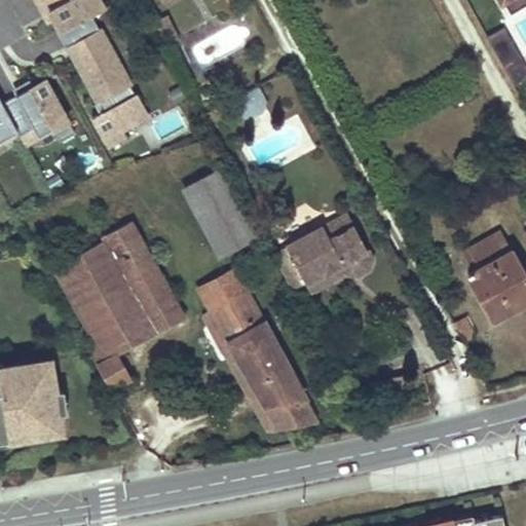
[(9,0),(20,26),(41,17),(34,0),(9,0)]
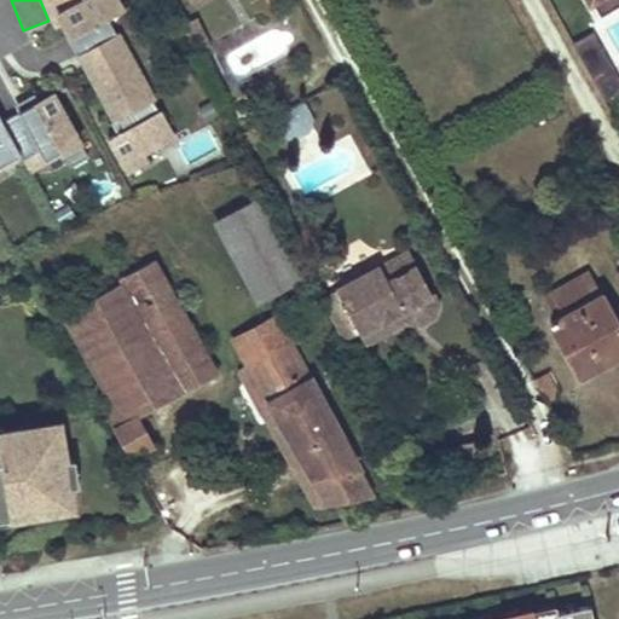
[(125,10),(119,0),(48,0),(45,3),(55,21),(65,15),(70,22),(65,24),(73,39),(109,19),(125,10)]
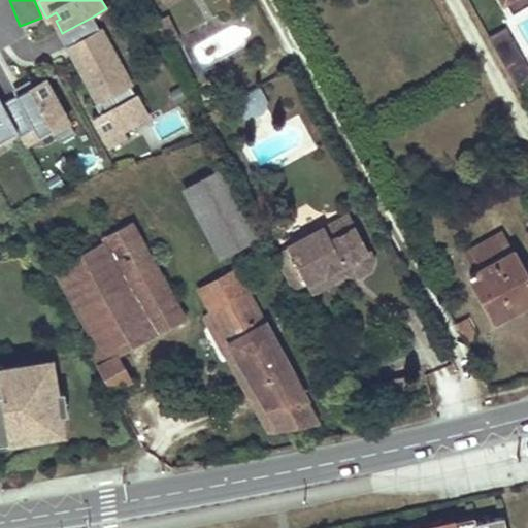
[(60,19),(56,12),(46,18),(51,24),(56,21),(60,19)]
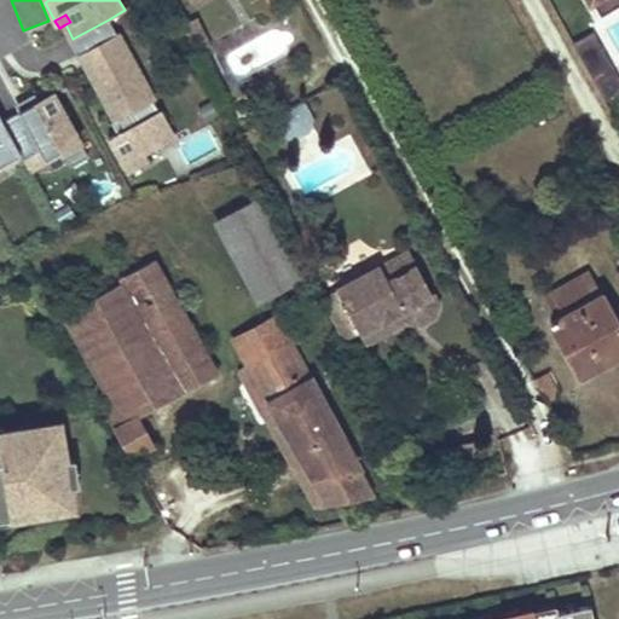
[(157,102),(121,36),(119,36),(109,19),(73,39),(69,41),(80,58),(88,53),(125,119),(114,125),(120,137),(111,142),(125,167),(177,138),(163,113),(161,114),(155,103),(157,102)]
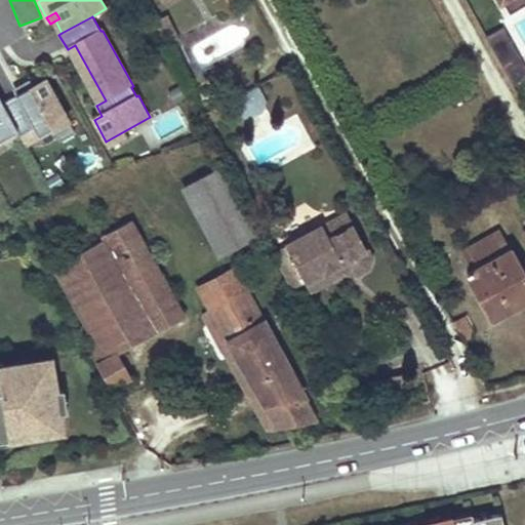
[(173,39),(163,19),(152,26),(162,46),(173,39)]
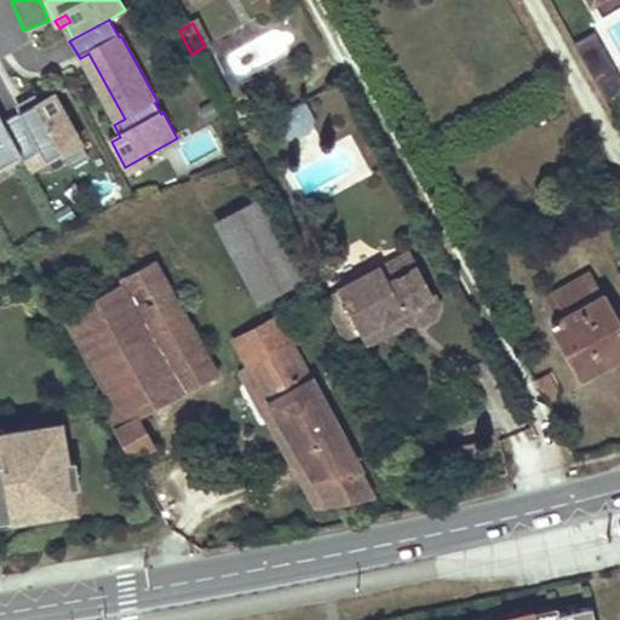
[(91,160),(64,112),(67,110),(55,87),(32,99),(35,107),(21,115),(5,124),(23,158),(26,162),(42,153),(47,164),(64,154),(73,170),(91,160)]
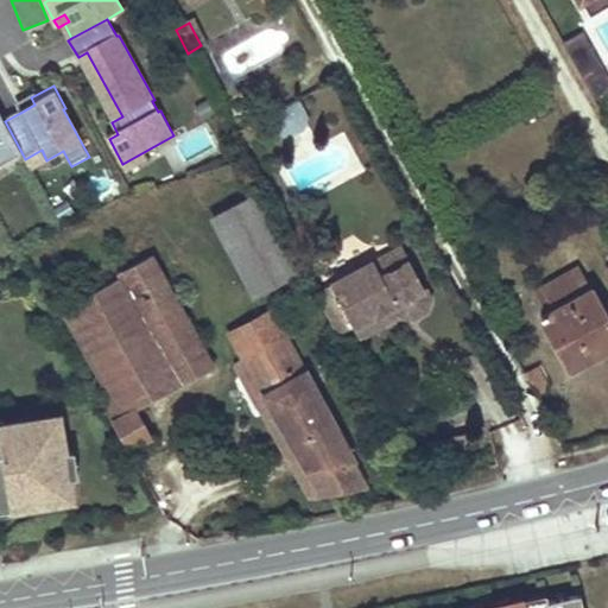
[(35,105),(31,97),(17,106),(20,113),(35,105)]
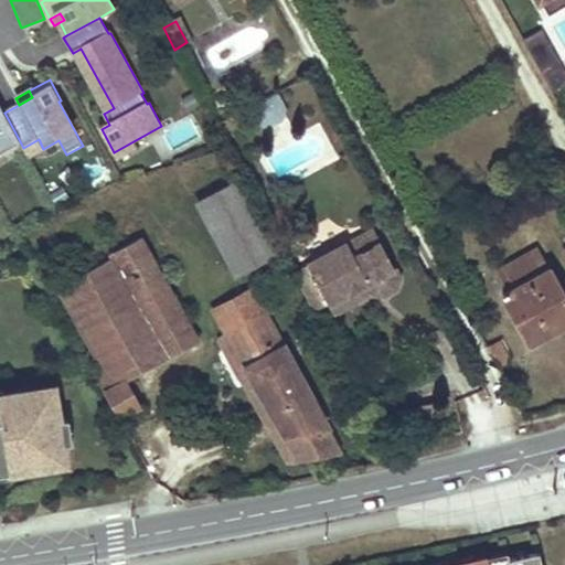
[(287,108),(277,91),(252,104),(260,120),(267,124),(285,114),(287,108)]
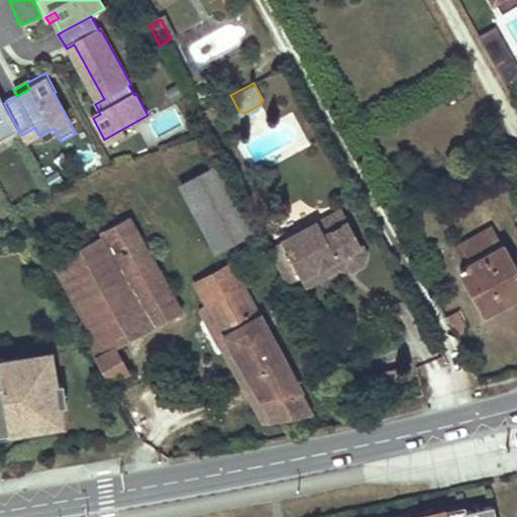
[(0,141),(19,131),(4,103),(0,95),(0,141)]
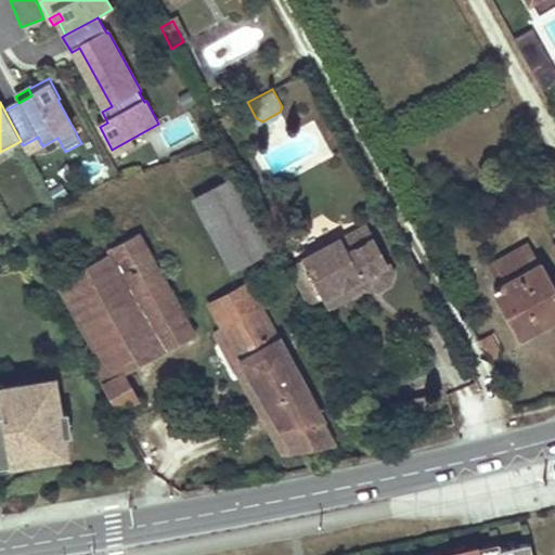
[(266,248),(232,181),(194,201),(229,268),(266,248)]
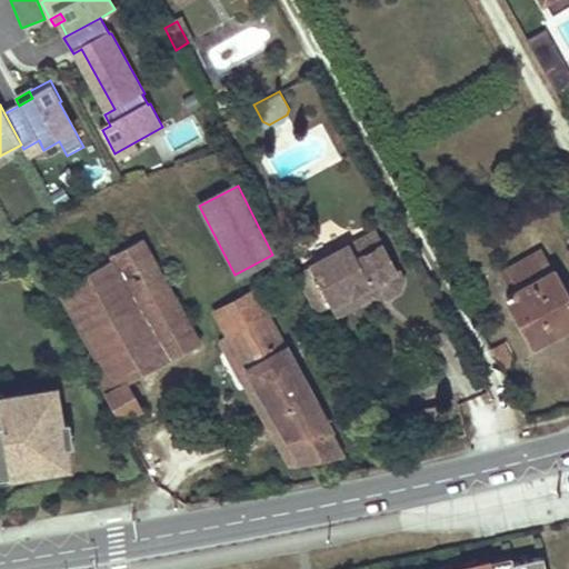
[(190,329),(159,273),(128,218),(106,229),(119,255),(109,260),(111,263),(59,290),(106,375),(97,378),(121,422),(141,411),(126,381),(171,358),(163,343),(190,329)]
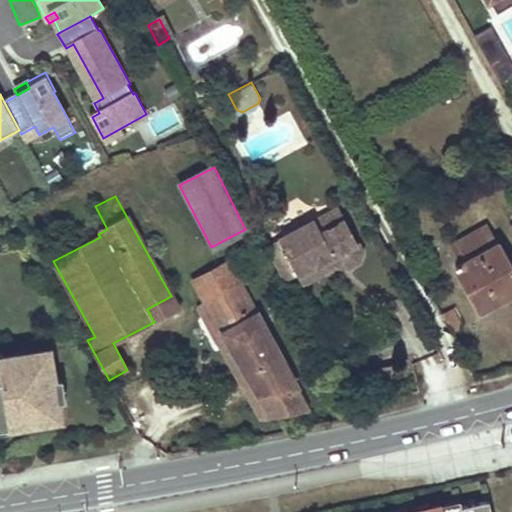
[(349,221),(341,207),(317,219),(325,234),(349,221)]
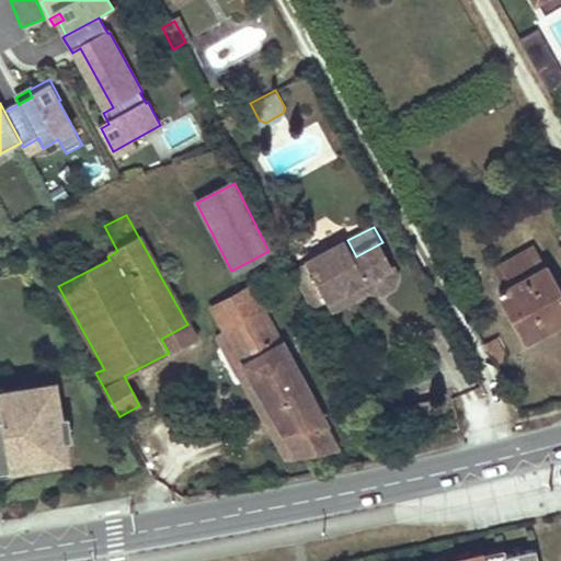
[(356,256),(347,240),(293,271),(313,310),(329,301),(366,281),(371,294),(385,295),(399,287),(401,275),(382,242),(356,256)]
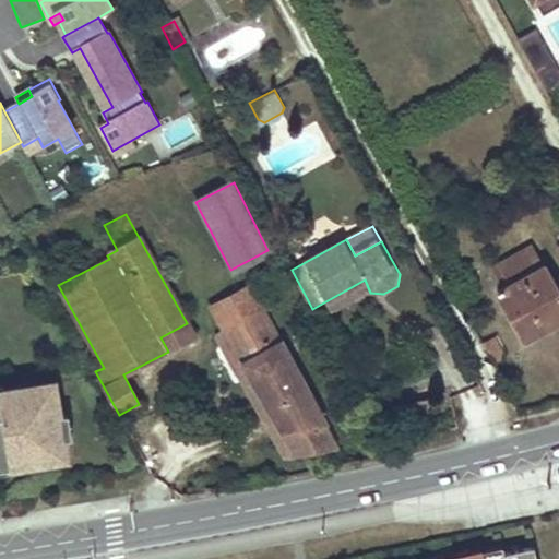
[(546,331),(545,329),(544,328),(558,319),(558,297),(543,266),(534,250),(491,272),(501,289),(497,292),(524,343),(546,331)]
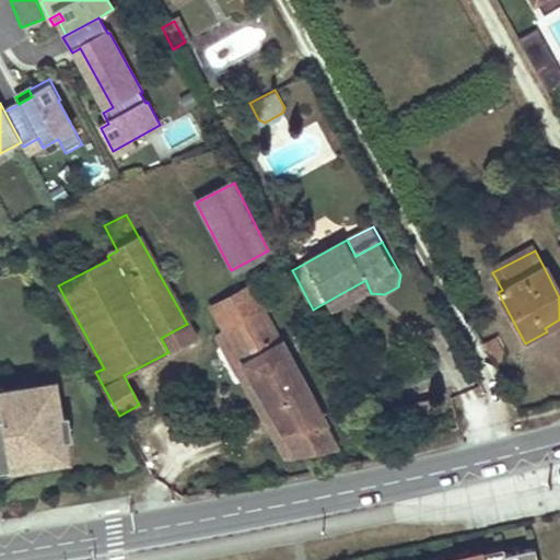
[(371,293),(365,280),(328,301),(334,312),(371,293)]
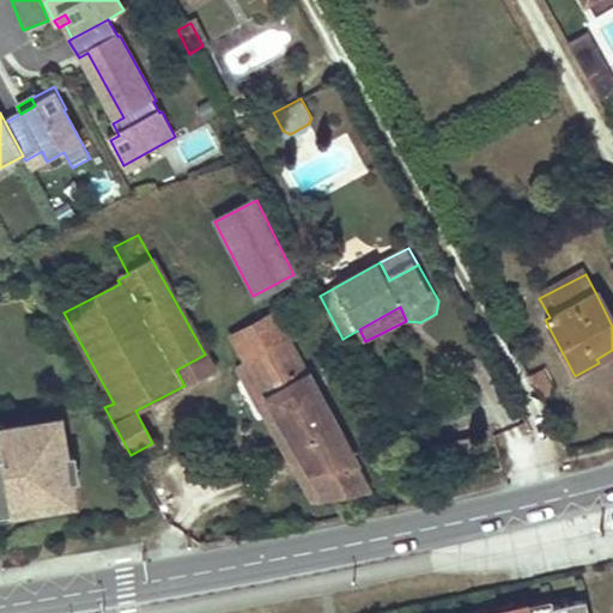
[(272,313),(231,335),(246,360),(286,338),(272,313)]
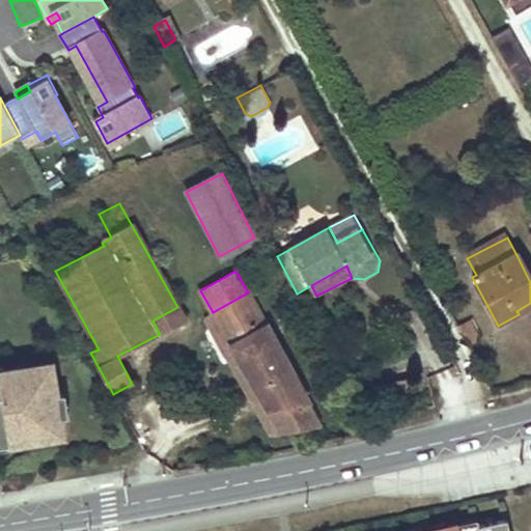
[(224,353),(228,351),(231,350),(277,434),(318,427),(248,292),(213,312),(205,315),(224,353)]
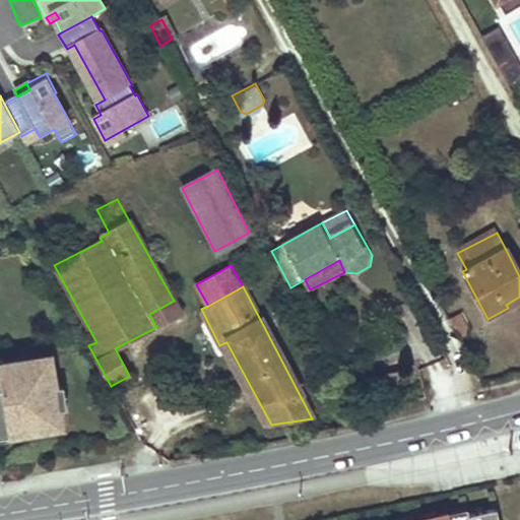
[(156,327),(181,314),(174,301),(149,314),(156,327)]
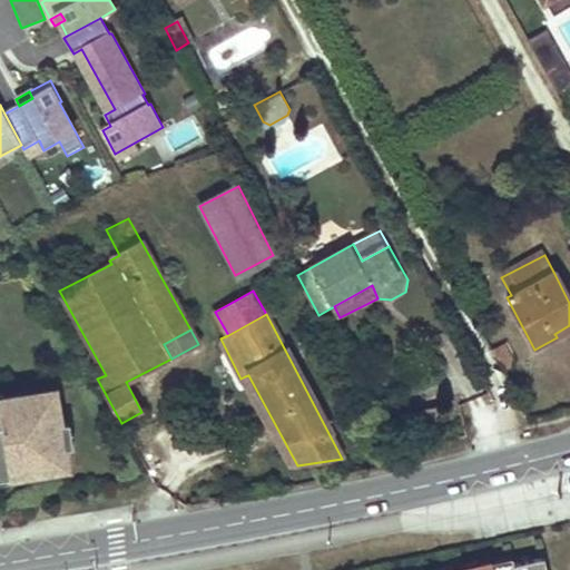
[(0,473),(1,481),(7,481),(36,475),(35,471),(32,457),(62,452),(75,450),(70,424),(62,425),(57,394),(22,400),(21,396),(3,400),(0,400),(0,473)]
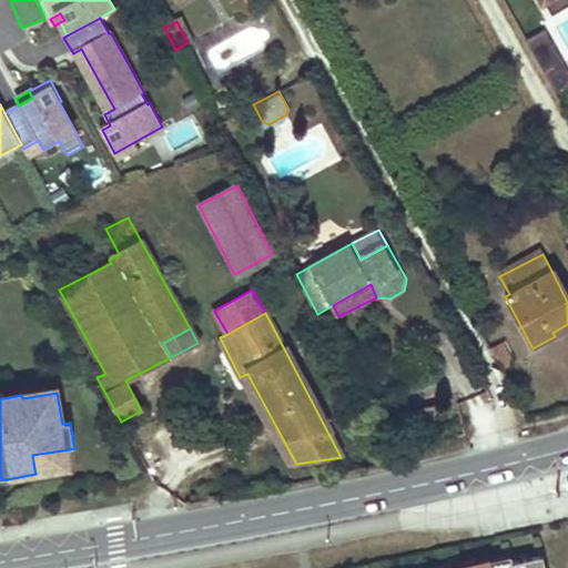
[(32,455),(34,469),(64,464),(62,450),(32,455)]
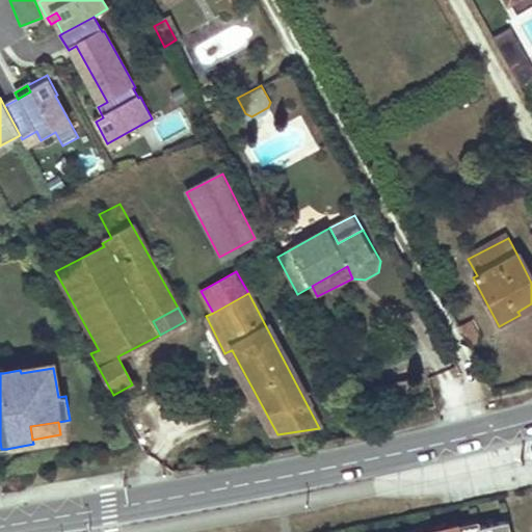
[(509,531),(507,520),(479,526),(477,520),(447,527),(447,531),(431,531),(431,530),(422,531),(509,531)]
